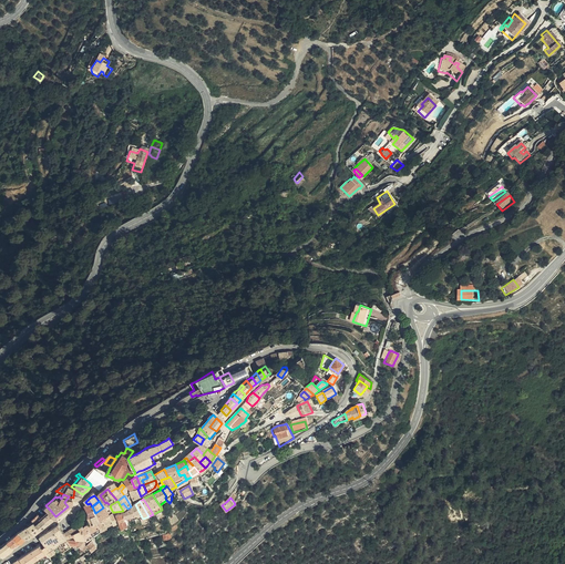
[(90,518),(91,521),(92,520),(95,519),(95,518),(98,516),(95,513),(92,506),(90,503),(88,504),(85,506),(90,512),(90,518)]
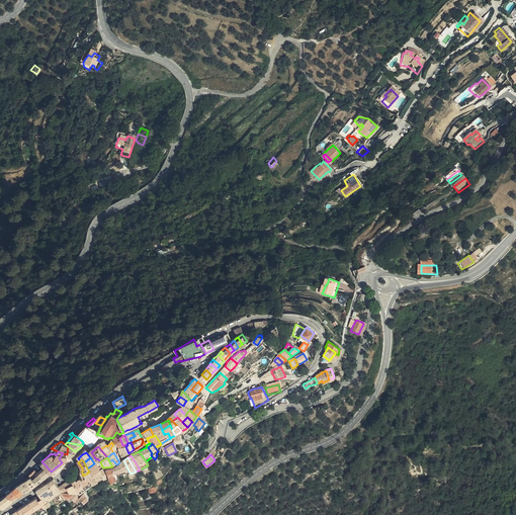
[(123,460),(119,465),(122,473),(123,475),(130,473),(123,460)]
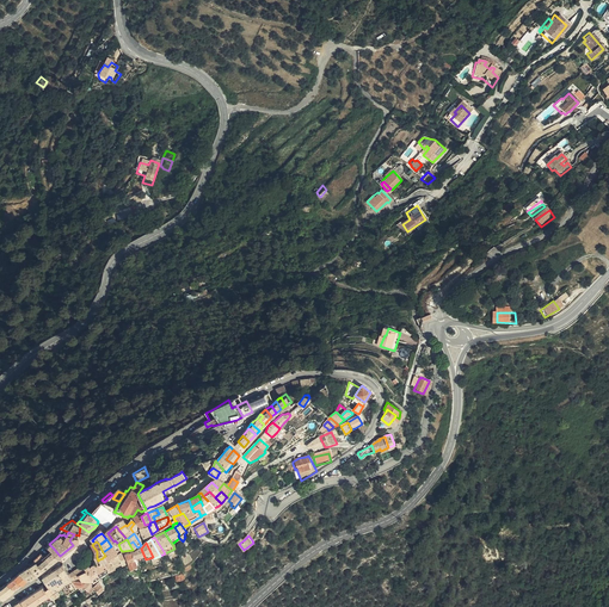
[(105,556),(108,561),(109,562),(117,557),(111,546),(103,552),(105,556)]
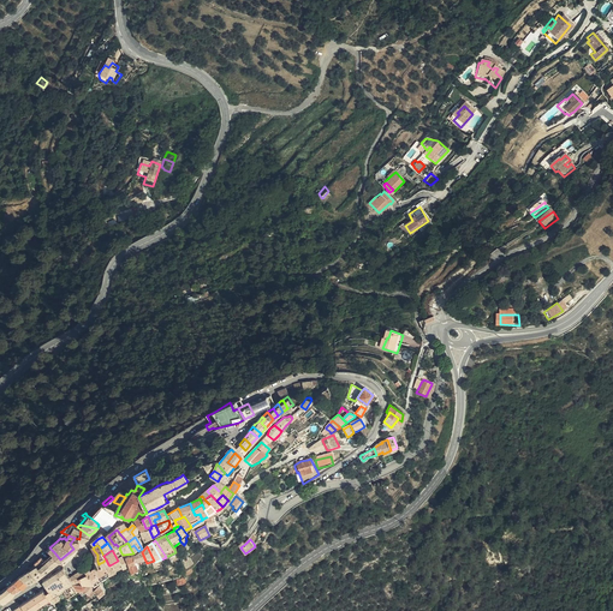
[(47,558),(53,565),(60,559),(54,552),(47,558)]
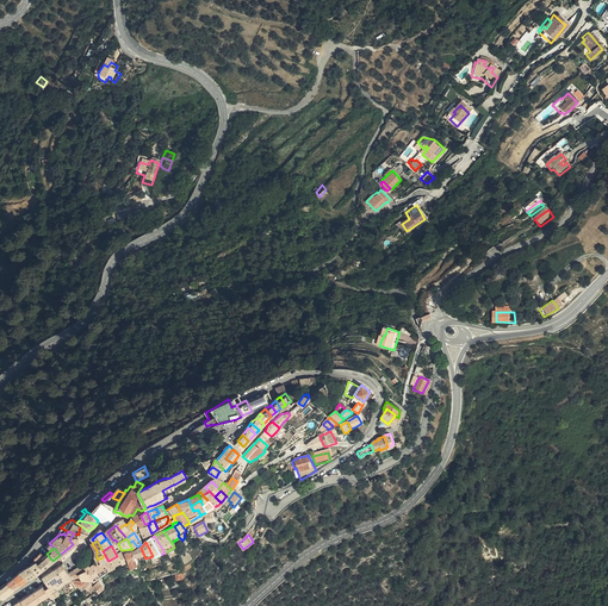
[(141,548),(132,554),(135,560),(144,556),(141,548)]
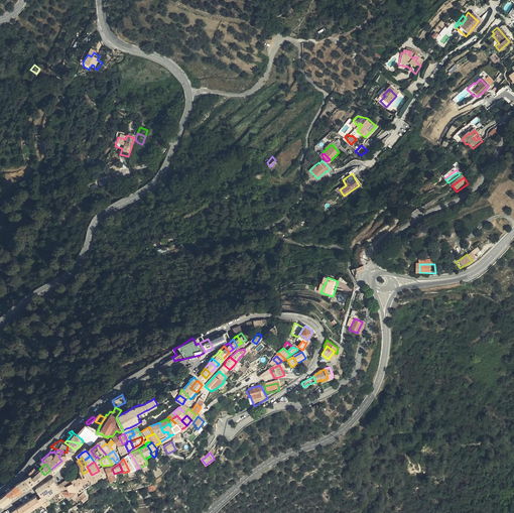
[(32,473),(37,479),(44,475),(39,469),(34,472),(34,474),(32,473)]
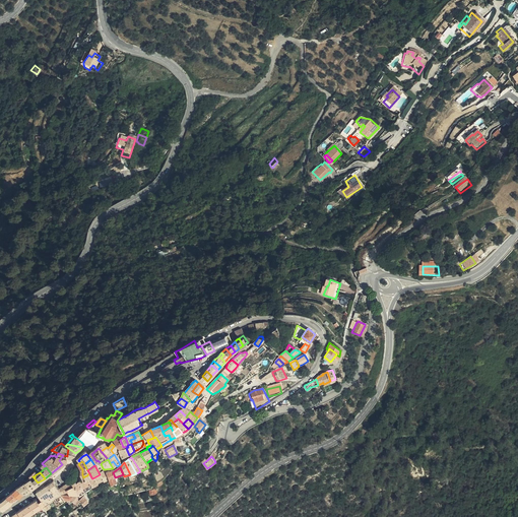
[(102,479),(105,483),(109,481),(106,474),(105,472),(100,475),(100,474),(92,478),(95,483),(95,482),(102,479)]
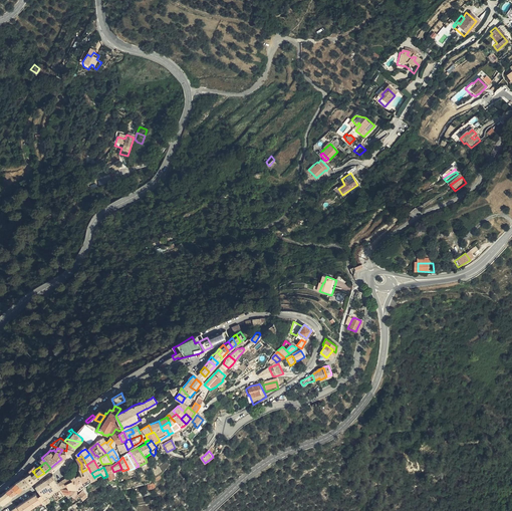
[(109,480),(115,477),(113,472),(111,467),(104,469),(107,476),(109,480)]
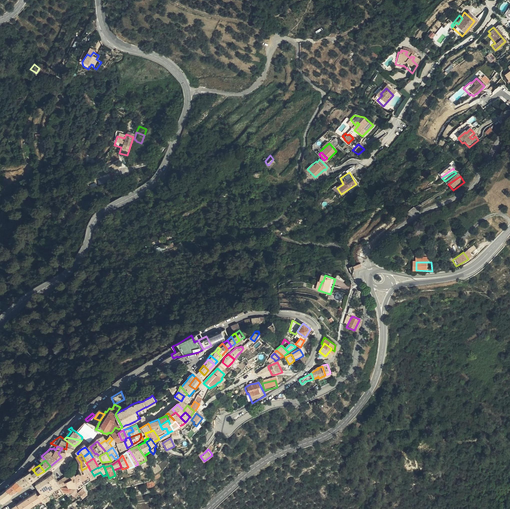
[(81,470),(83,474),(87,472),(90,470),(88,466),(86,467),(86,468),(83,469),(82,470),(81,470)]
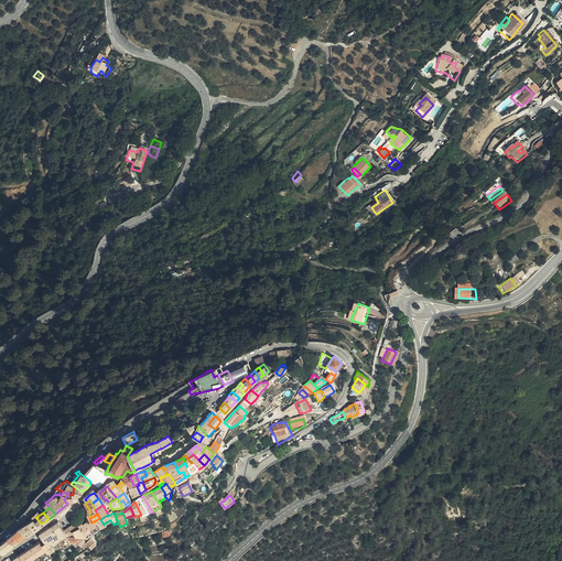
[(170,524),(176,519),(173,514),(165,518),(170,524)]
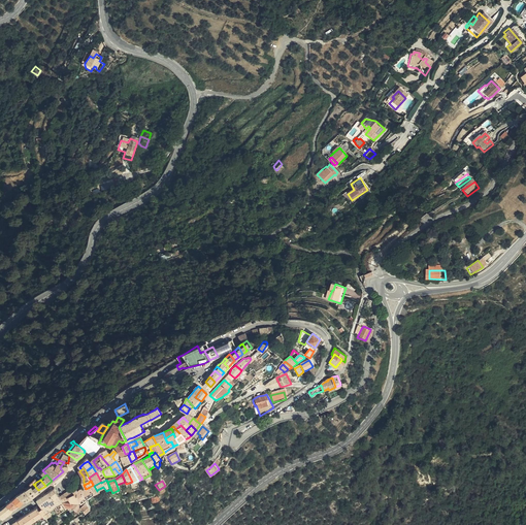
[(28,485),(35,492),(38,490),(33,484),(31,482),(28,485)]
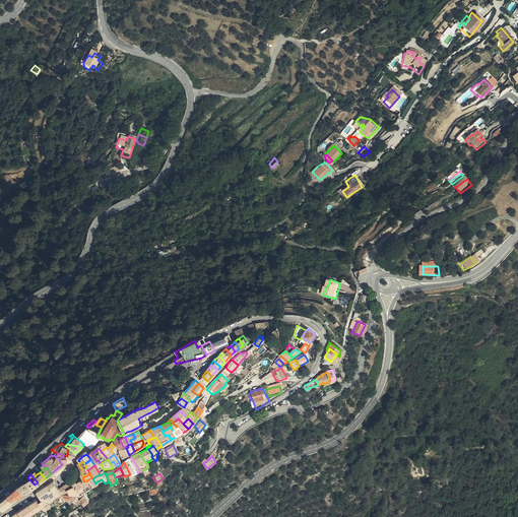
[(19,487),(23,491),(24,492),(25,491),(35,485),(27,477),(19,481),(20,487),(19,487)]
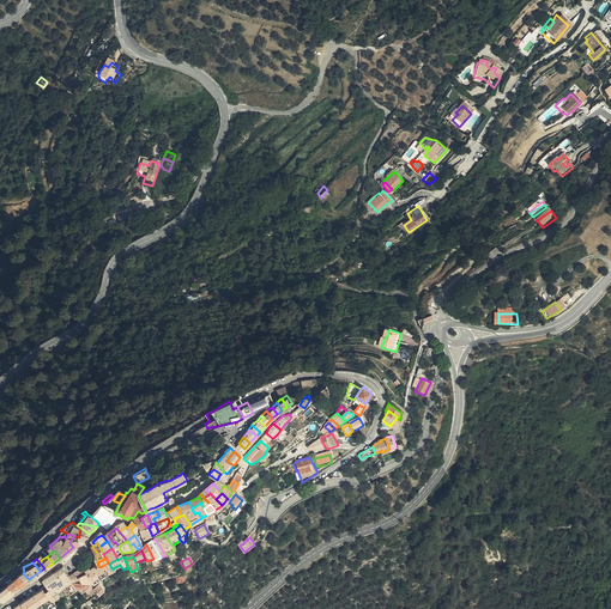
[(104,565),(110,577),(116,573),(113,568),(113,570),(109,564),(108,562),(104,565)]
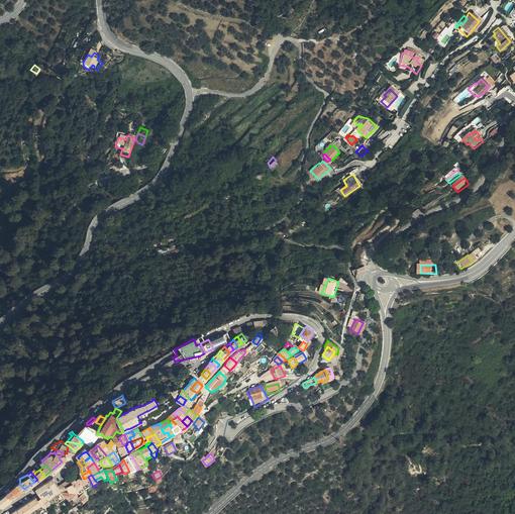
[(84,479),(81,481),(86,491),(93,487),(88,477),(84,479)]
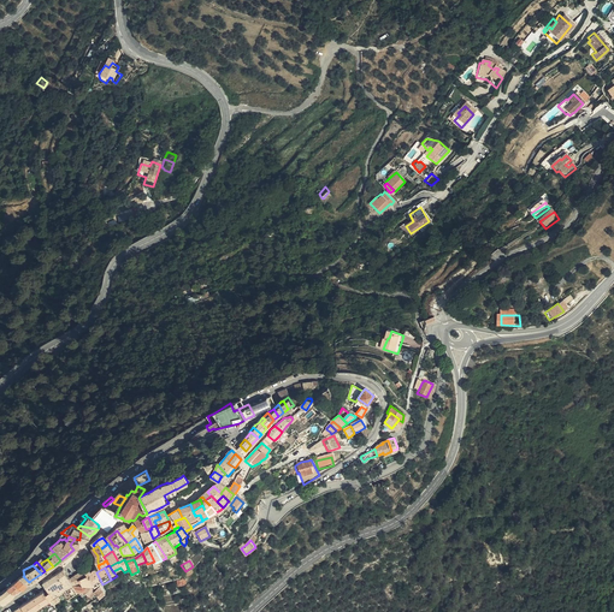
[(64,572),(58,577),(66,590),(74,588),(70,582),(64,572)]
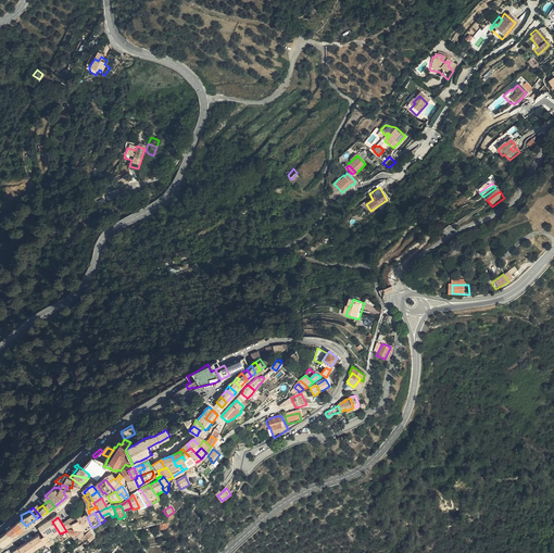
[(76,518),(68,523),(72,527),(79,523),(77,520),(76,518)]
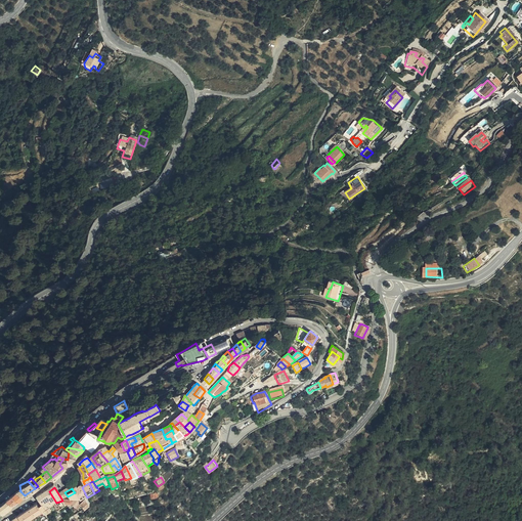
[(75,492),(68,496),(69,498),(71,502),(81,501),(79,489),(78,490),(77,488),(73,490),(75,492)]
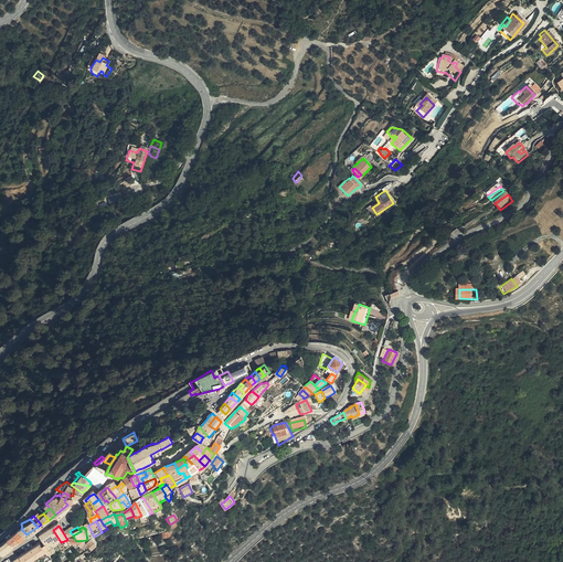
[(13,532),(18,537),(20,538),(25,533),(21,529),(18,528),(13,532)]
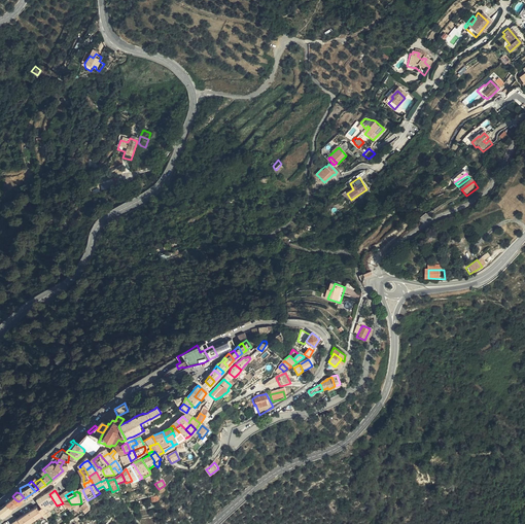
[(53,509),(57,505),(49,494),(38,500),(42,505),(43,507),(45,505),(46,507),(49,511),(53,509)]
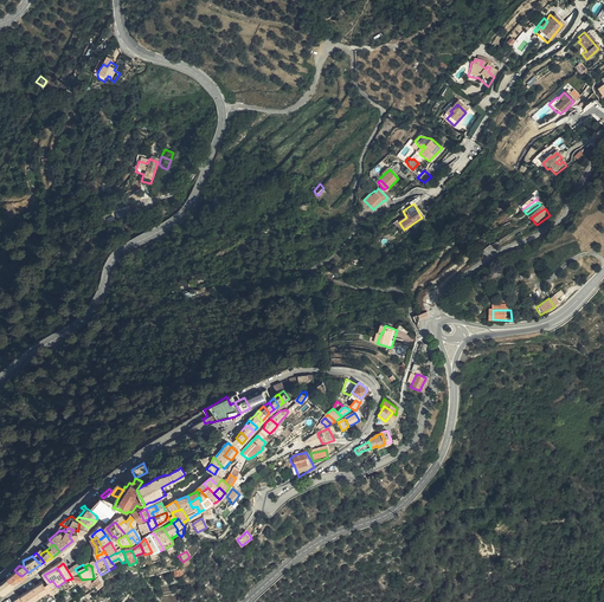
[(7,577),(14,582),(19,575),(14,570),(7,577)]
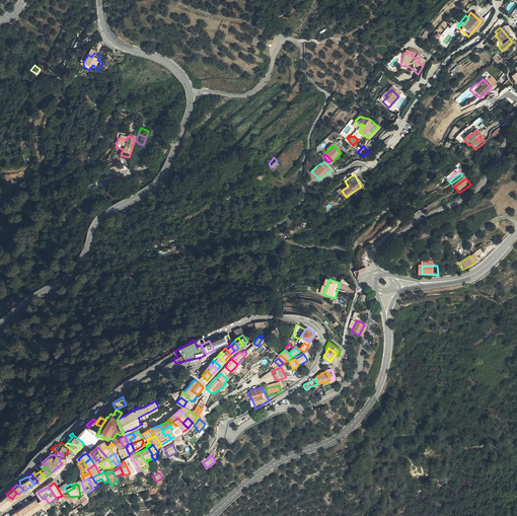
[(9,502),(12,499),(6,495),(0,498),(0,504),(4,507),(9,502)]
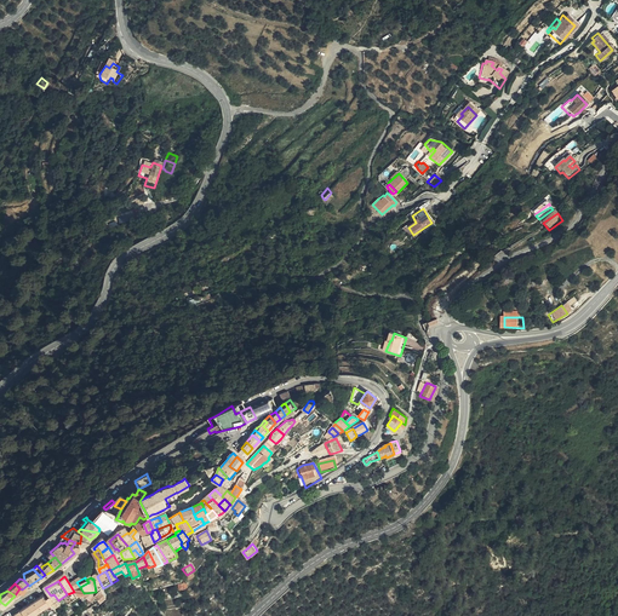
[(96,598),(101,604),(102,603),(107,599),(102,593),(96,597),(96,598)]
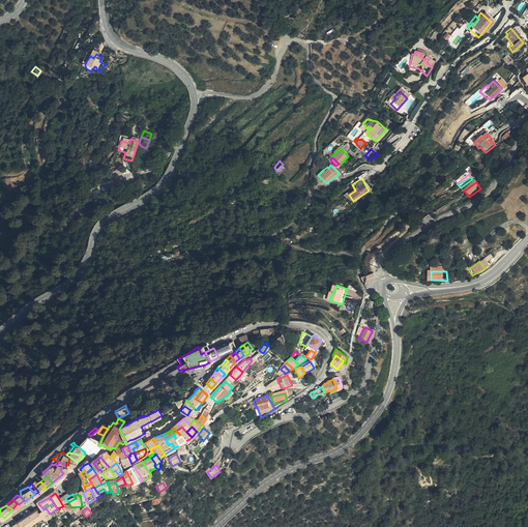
[(65,513),(63,508),(59,510),(54,513),(58,518),(65,513)]
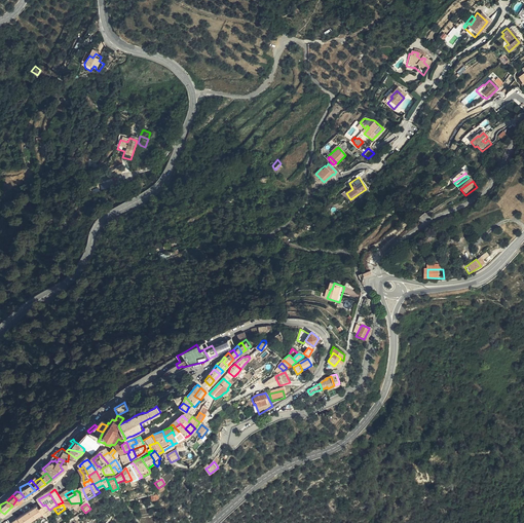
[(40,510),(39,511),(42,515),(43,514),(49,510),(46,506),(40,510)]
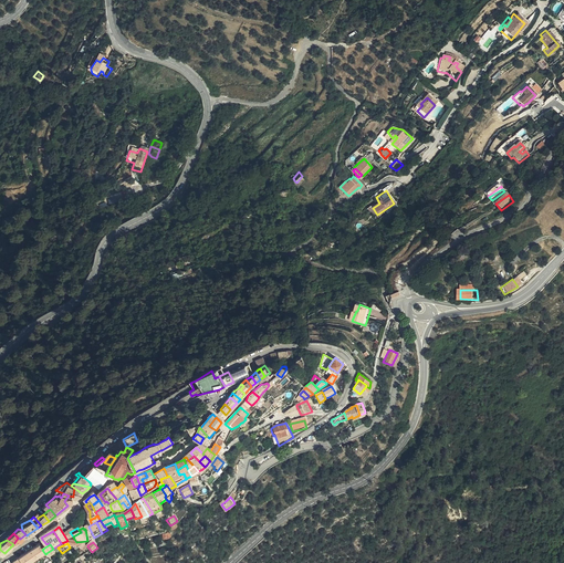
[(35,562),(45,555),(45,554),(42,550),(41,546),(19,562),(35,562)]
